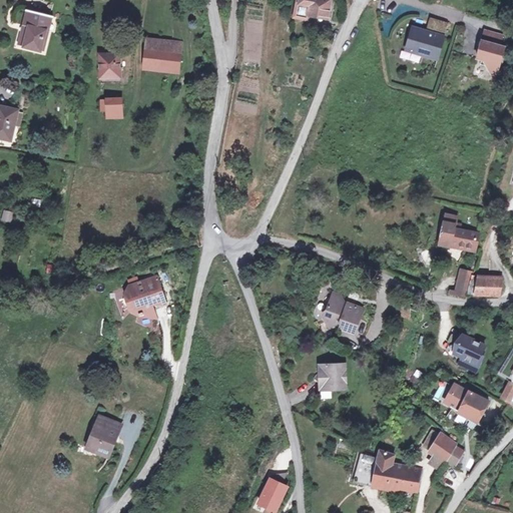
[(332,0),(298,0),(299,0),(309,3),(307,14),(329,18),(332,0)]
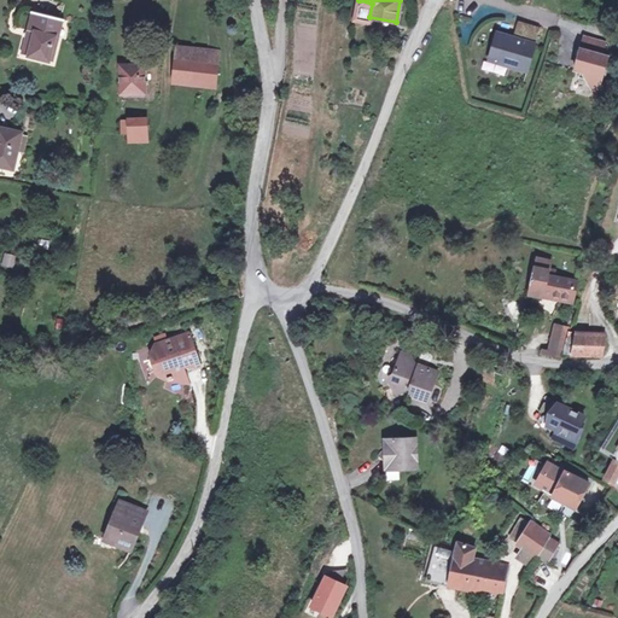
[(57,17),(28,10),(16,53),(45,60),(57,17)]
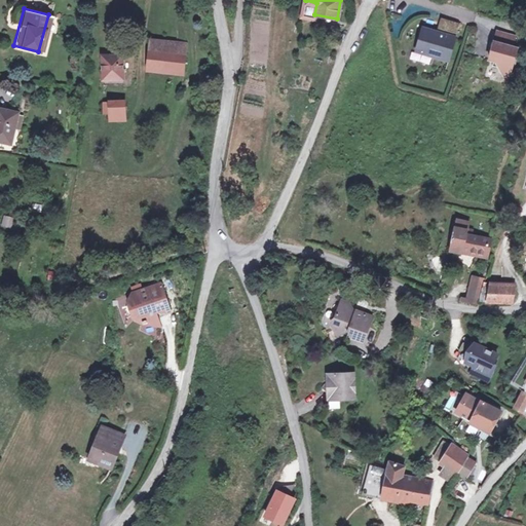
[(442,33),(423,28),(417,50),(450,60),(460,23),(446,19),(442,33)]
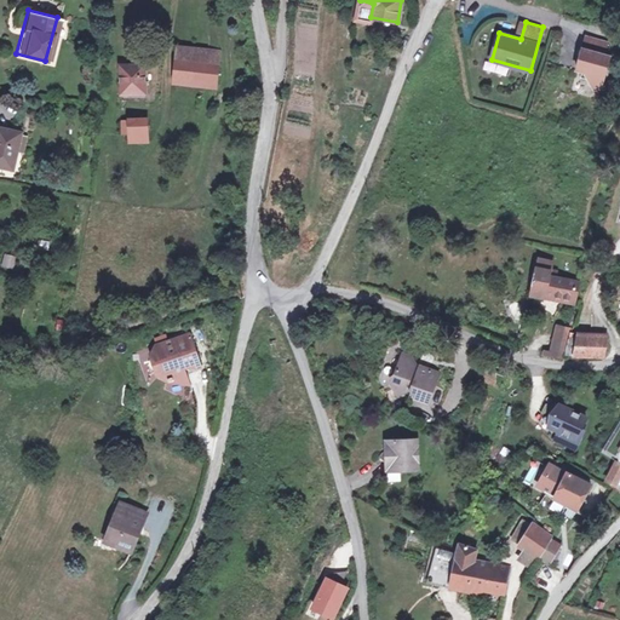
[(609,41),(587,35),(584,49),(589,50),(586,56),(583,55),(579,69),(584,70),(591,73),(596,80),(604,82),(612,56),(606,53),(609,41)]
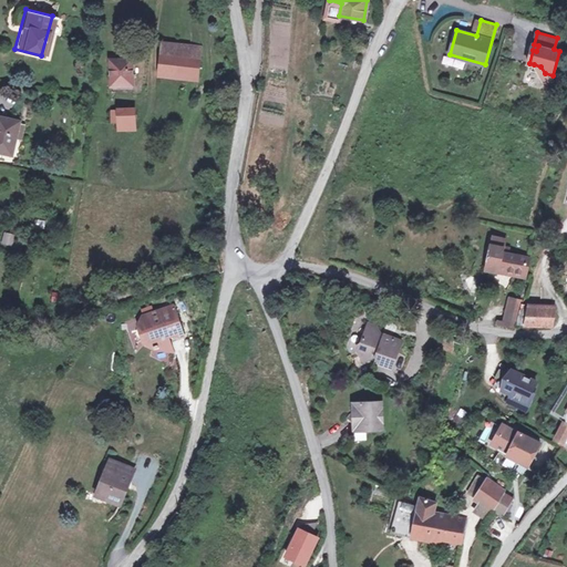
[(162,43),(161,57),(186,60),(188,45),(162,43)]
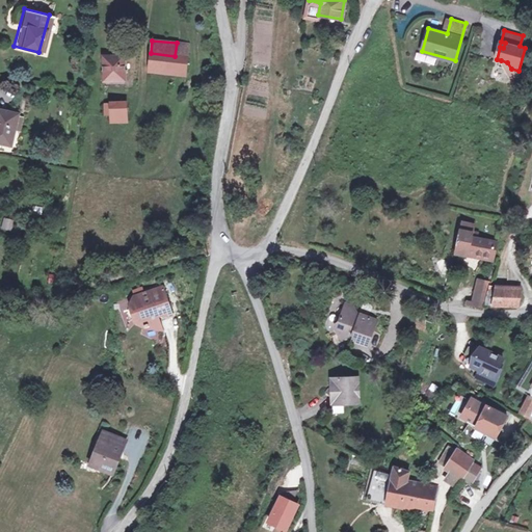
[(175,56),(151,53),(149,68),(185,71),(186,57),(175,56)]
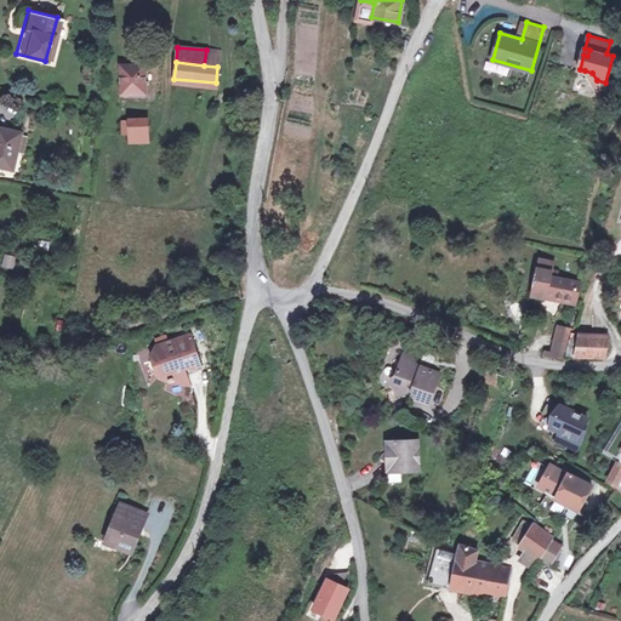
[(142,66),(119,66),(119,95),(142,95),(142,66)]
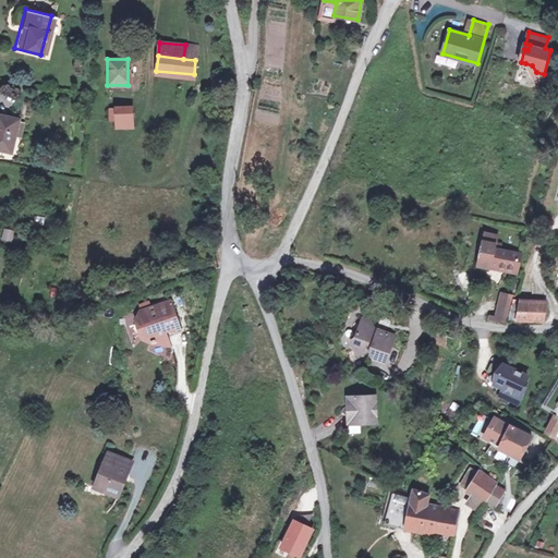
[(536,72),(532,71),(538,84),(541,84),(544,74),(536,72)]
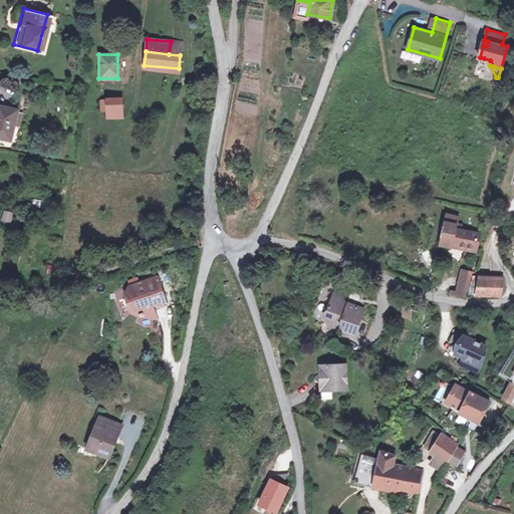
[(99,112),(107,112),(119,112),(119,99),(99,100),(99,112)]
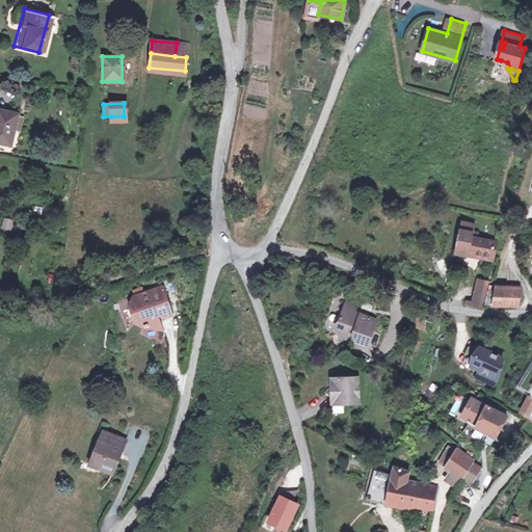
[(14,111),(0,109),(0,142),(8,144),(14,111)]
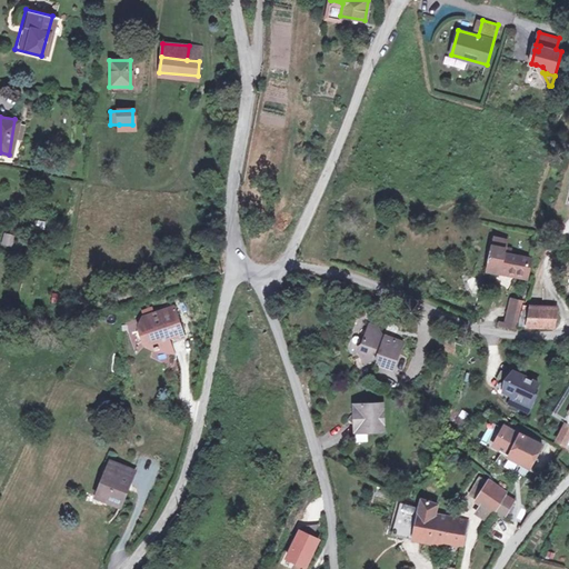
[(18,236),(3,232),(0,246),(15,248),(18,236)]
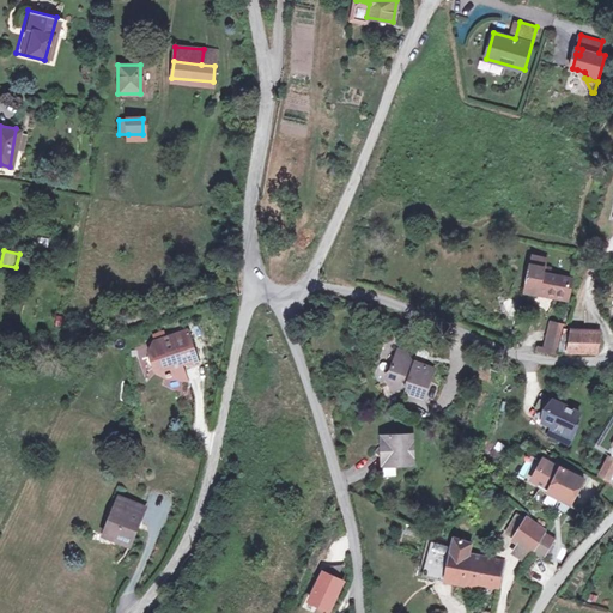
[(534,253),(527,285),(566,292),(571,273),(552,268),(552,263),(546,261),(547,255),(534,253)]
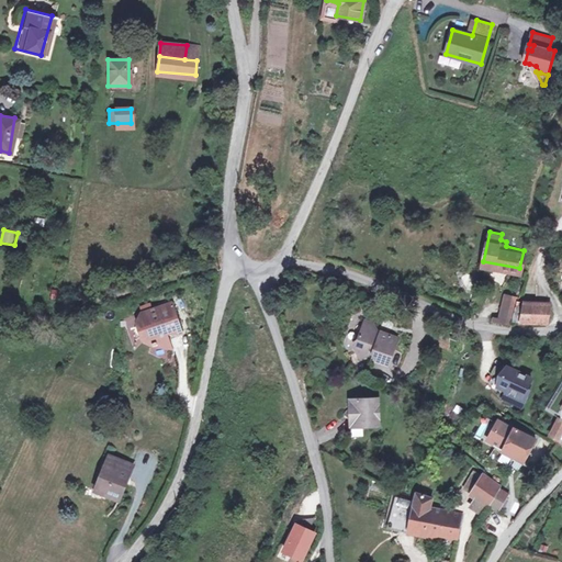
[(505,292),(503,301),(513,303),(514,295),(505,292)]
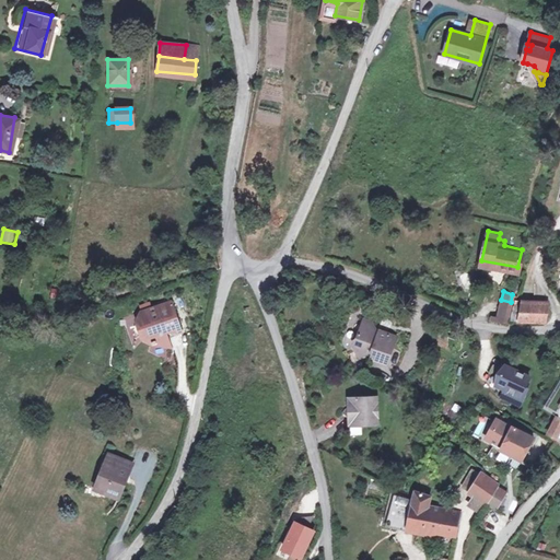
[(506,323),(511,302),(501,300),(498,314),(489,312),(487,318),(506,323)]
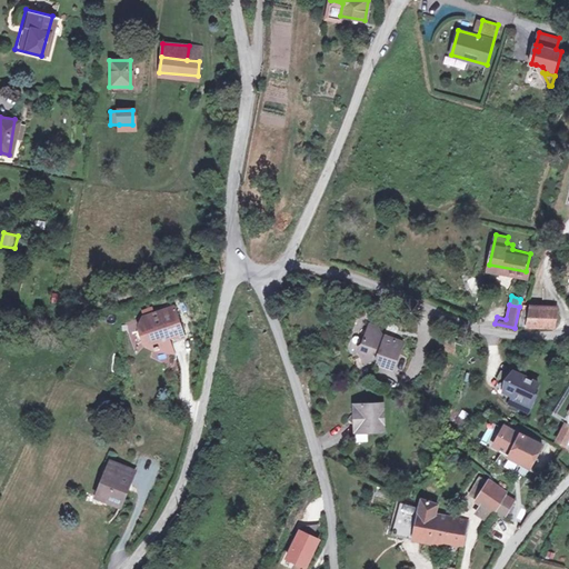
[(539,320),(541,307),(527,305),(526,319),(539,320)]
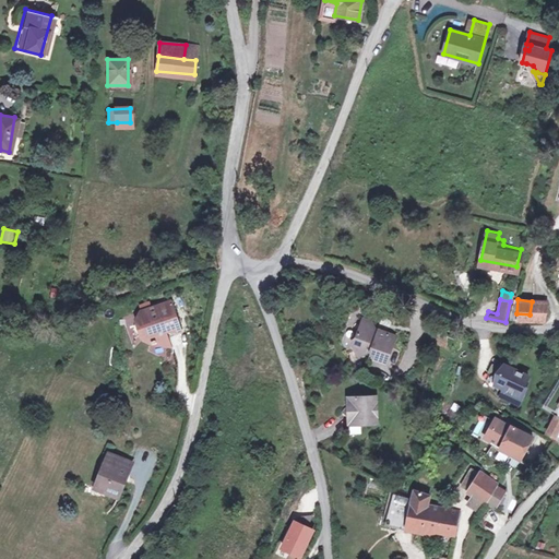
[(153,341),(164,337),(163,331),(162,330),(176,325),(168,301),(139,312),(134,321),(140,339),(149,343),(153,341)]
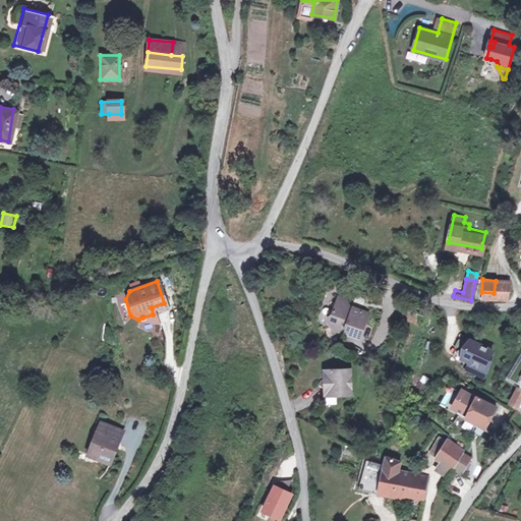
[(507,282),(496,281),(494,293),(505,295),(507,282)]
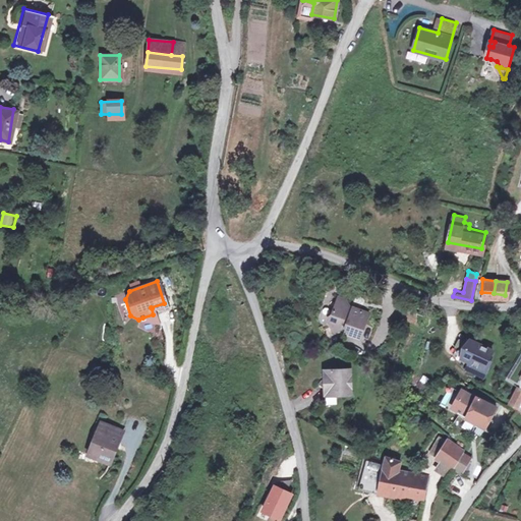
[(334,321),(342,327),(342,334),(354,340),(367,313),(347,303),(344,295),(336,291),(329,305),(330,307),(326,308),(323,313),(326,323),(334,321)]
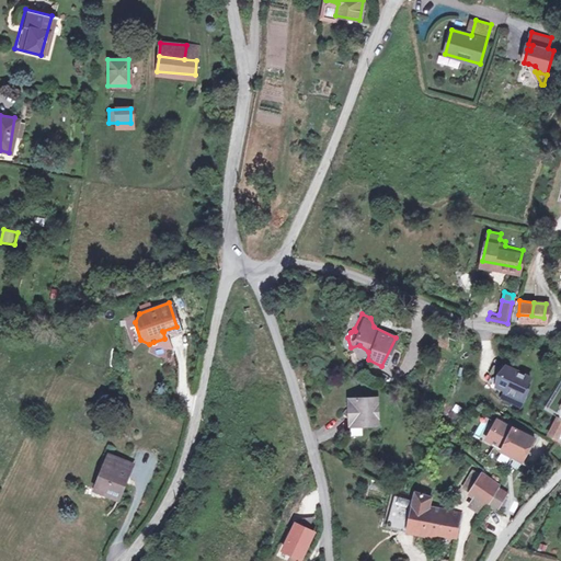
[(354,355),(368,352),(359,345),(351,347),(354,355)]
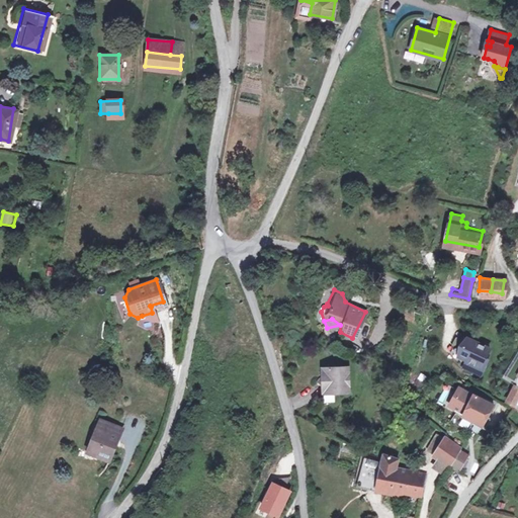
[(487,344),(464,333),(453,356),(460,363),(460,362),(463,355),(479,362),(483,353),(487,344)]
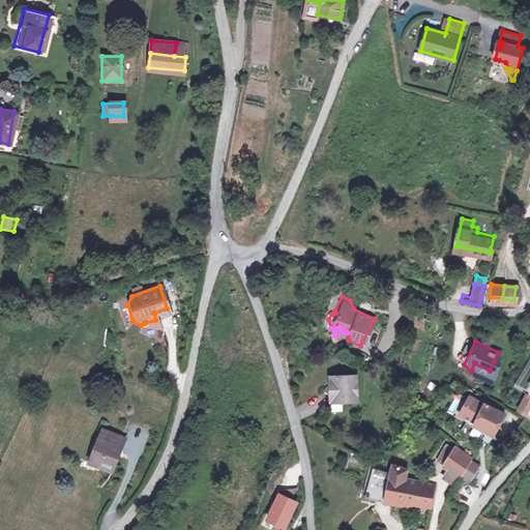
[(516,380),(526,387),(517,406),(524,410),(529,399),(529,356),(516,380)]
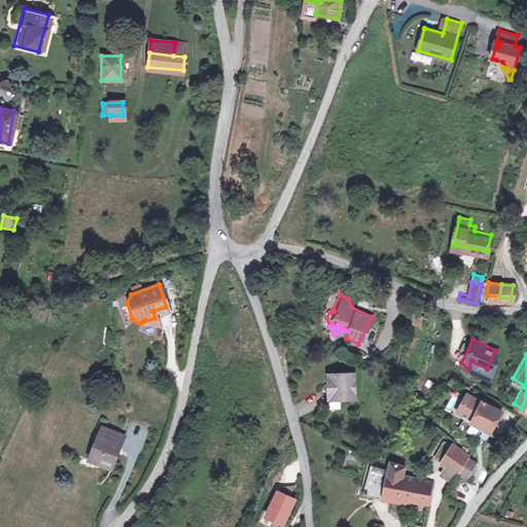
[(471,361),(468,369),(487,378),(495,361),(491,359),(487,369),(471,361)]
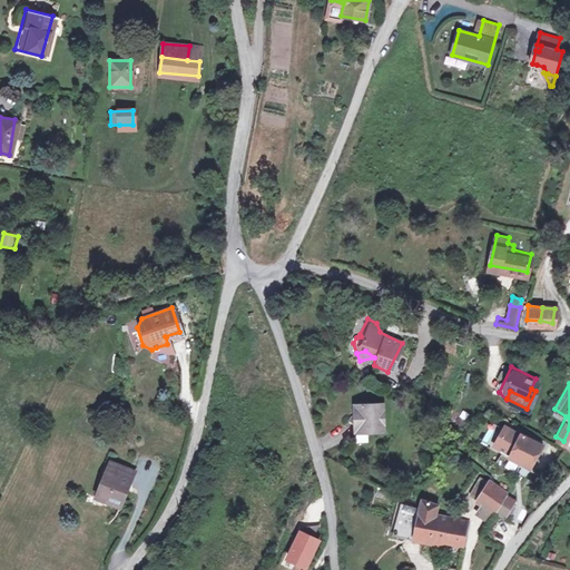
[(384,432),(383,404),(355,405),(355,413),(347,419),(355,424),(356,433),(384,432)]
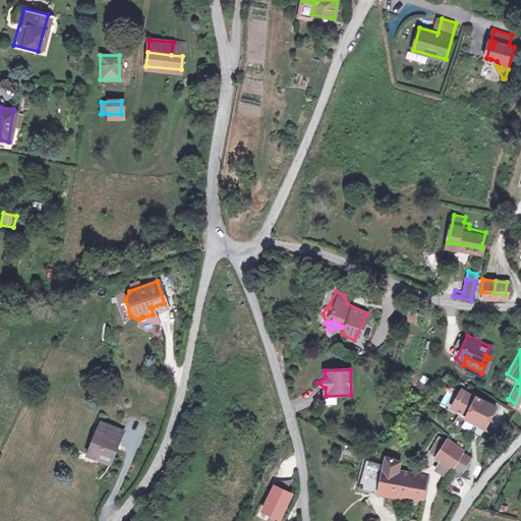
[(494,402),(461,386),(451,404),(464,412),(463,413),(481,423),(494,402)]
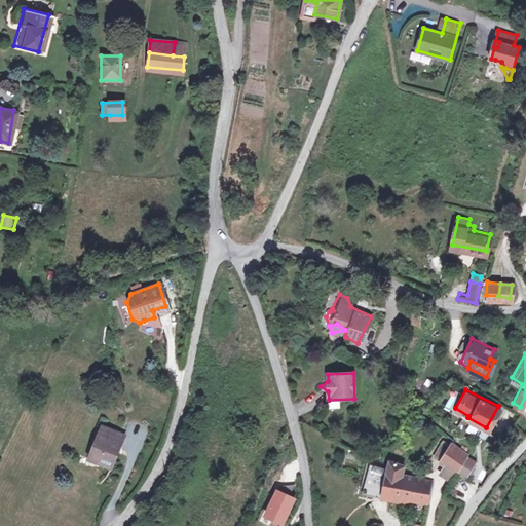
[(121,431),(104,424),(90,455),(109,462),(121,431)]
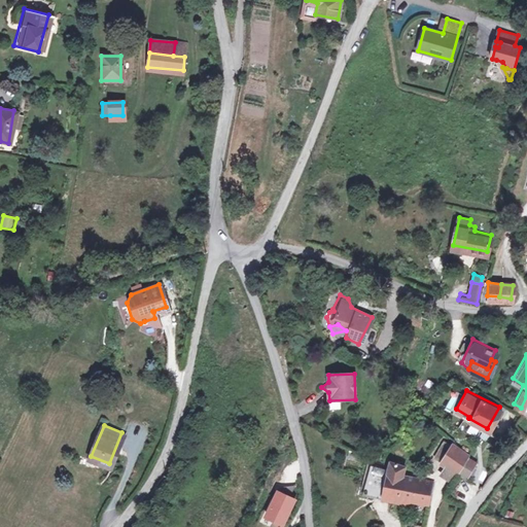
[(453,468),(462,450),(441,436),(432,455),(441,461),(453,468)]
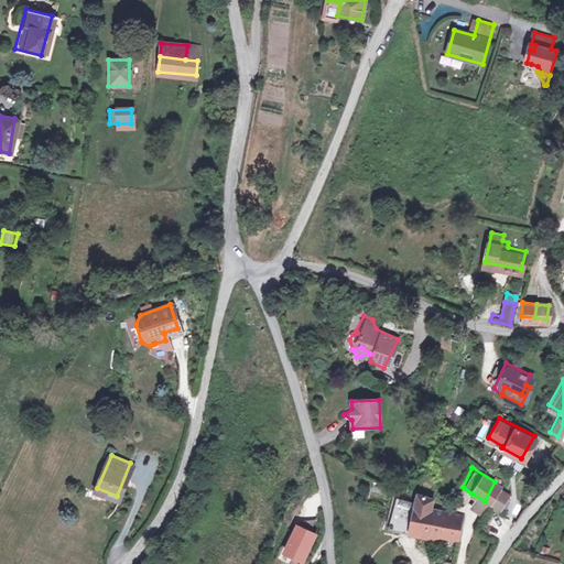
[(495,481),(485,501),(492,507),(503,487),(495,481)]
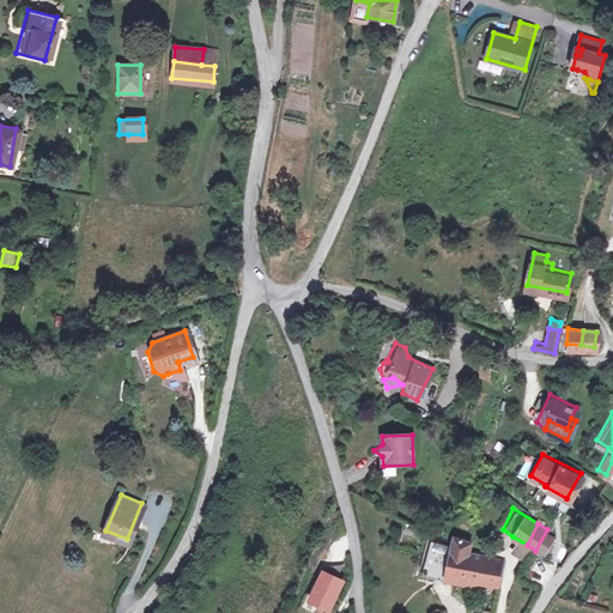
[(426,569),(448,572),(501,583),(504,556),(469,548),(471,539),(453,535),(450,542),(430,540),(426,569)]
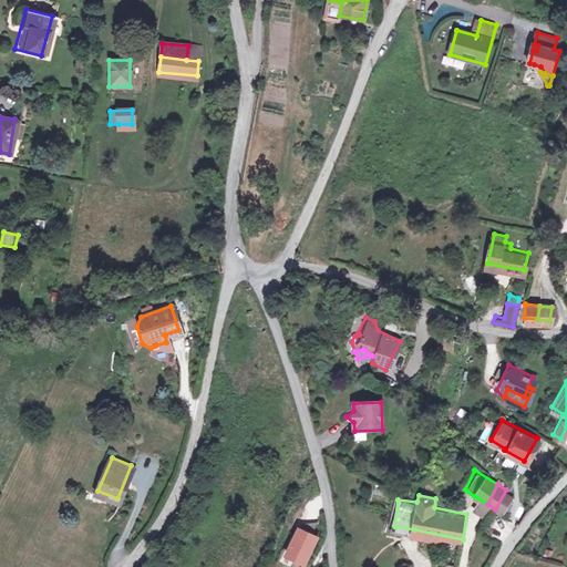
[(481,515),(487,504),(474,496),(467,507),(481,515)]
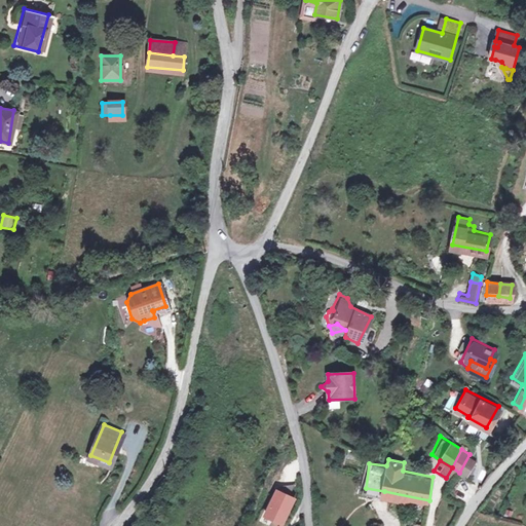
[(279,483),(276,488),(288,494),(294,481),(279,483)]
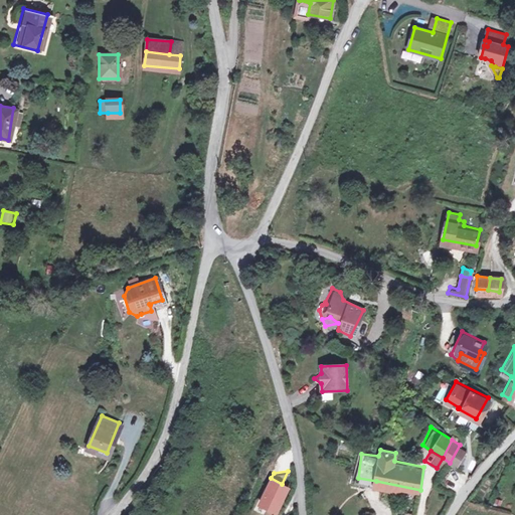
[(271,478),(259,502),(275,510),(287,486),(282,484),(271,478)]
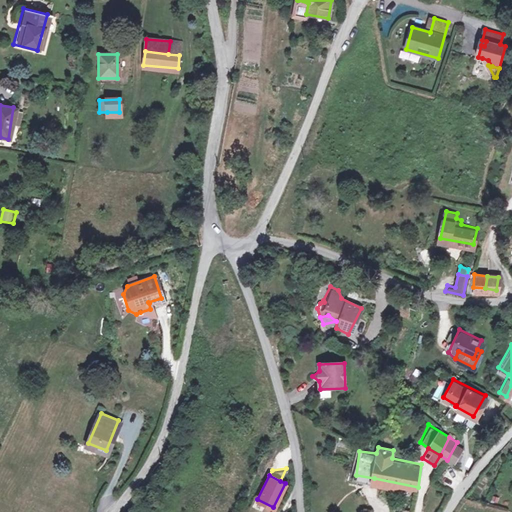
All buildings are outlined.
